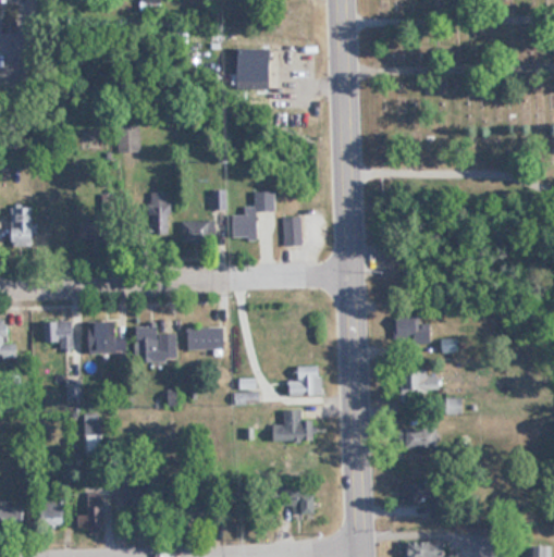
[(160,12),(160,0),(138,0),(138,12),(160,12)]
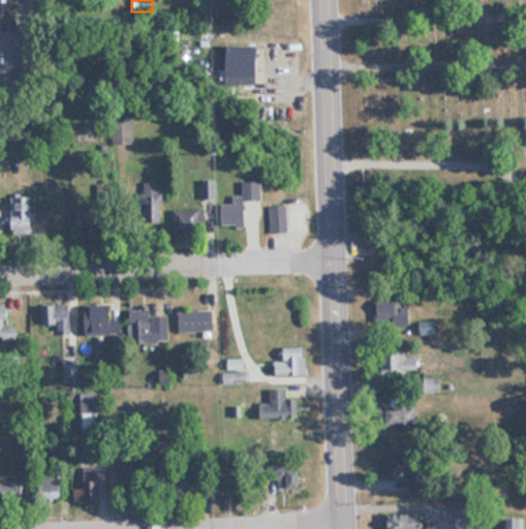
[(225,84),(257,84),(257,45),(225,45),(225,84)]
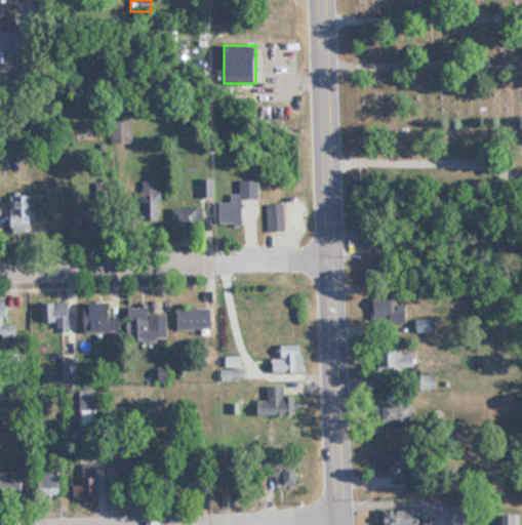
[(258,179),(239,179),(239,194),(230,195),(230,203),(217,203),(217,224),(243,224),(243,200),(258,199),(258,179)]
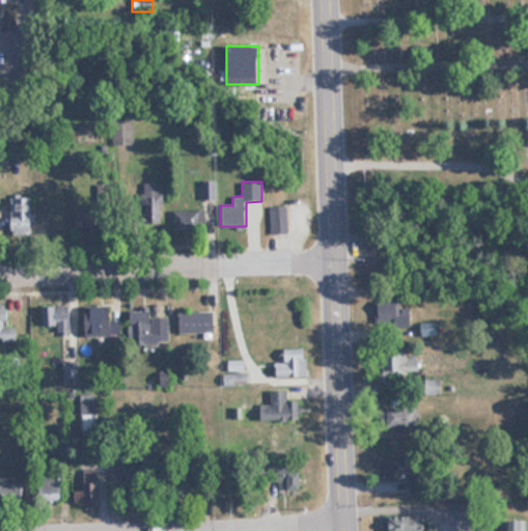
[(157,200),(157,183),(143,183),(143,200),(157,200)]
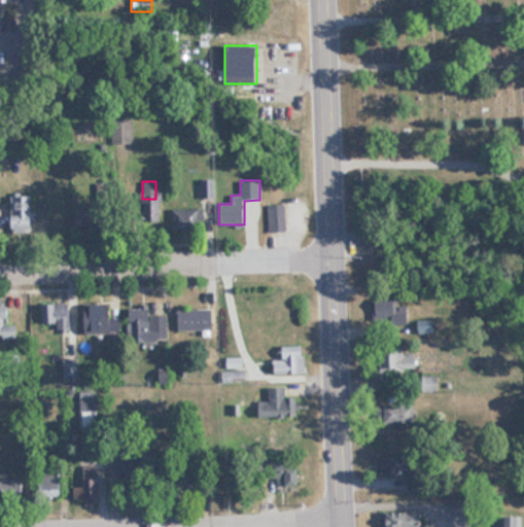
[(95,203),(104,203),(104,186),(95,186),(95,203)]
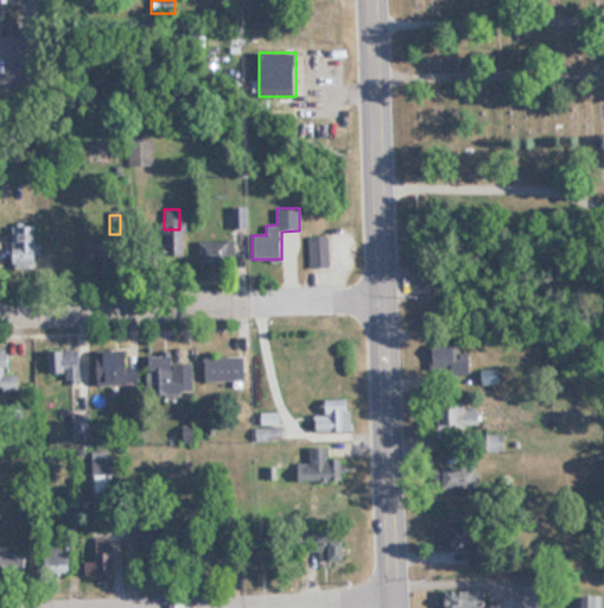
[(38,268),(38,227),(11,227),(11,268),(38,268)]
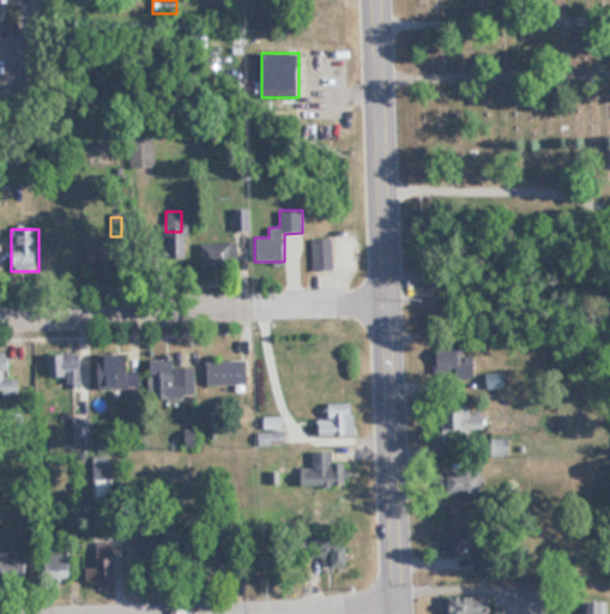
[(331,238),(310,239),(312,271),(331,271),(331,238)]
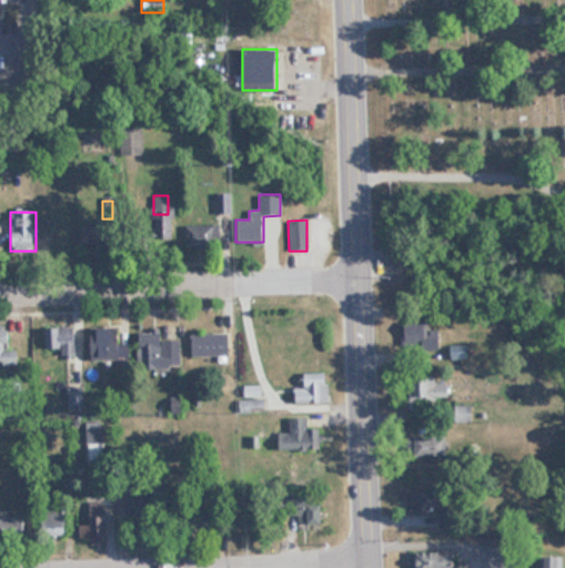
[(78,225),(78,245),(111,245),(111,225),(78,225)]
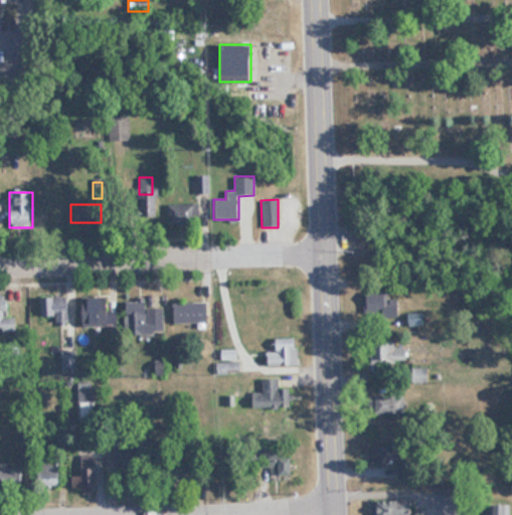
[(192,204),(165,204),(165,222),(192,222),(192,204)]
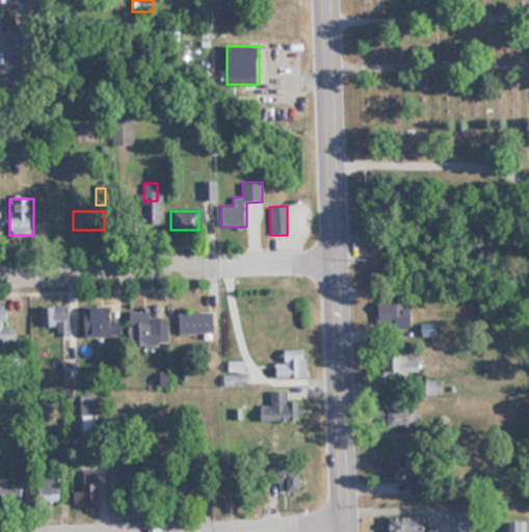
[(69,304),(43,304),(43,335),(69,335),(69,304)]
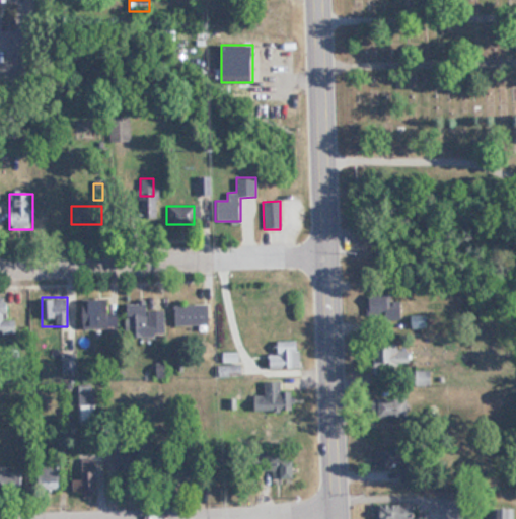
[(364,321),(399,321),(399,310),(390,310),(390,298),(364,298),(364,321)]
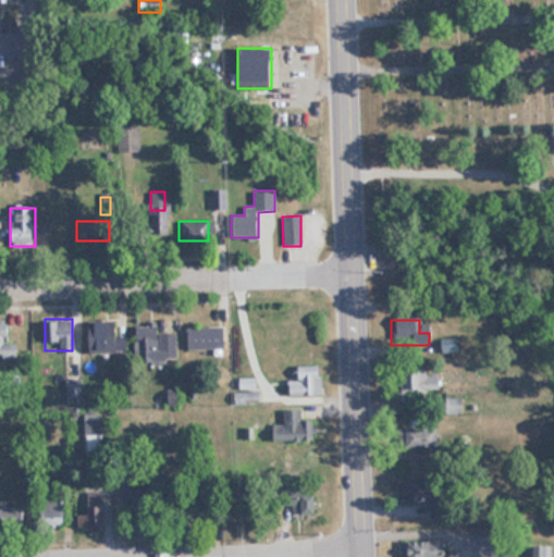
[(124,336),(113,336),(114,323),(87,322),(87,351),(124,351),(124,336)]
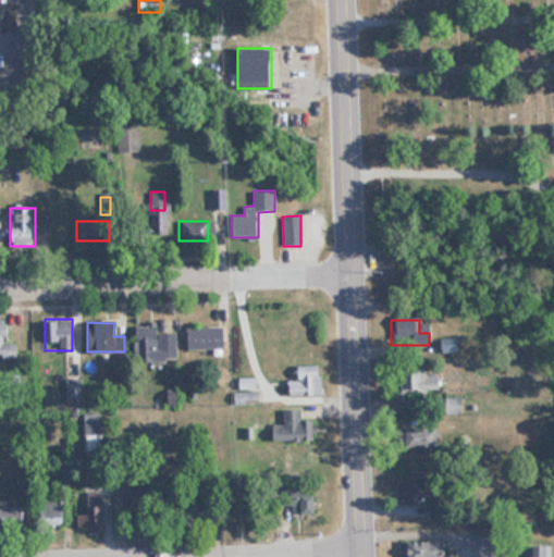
[(186,349),(223,349),(223,327),(186,327),(186,349)]
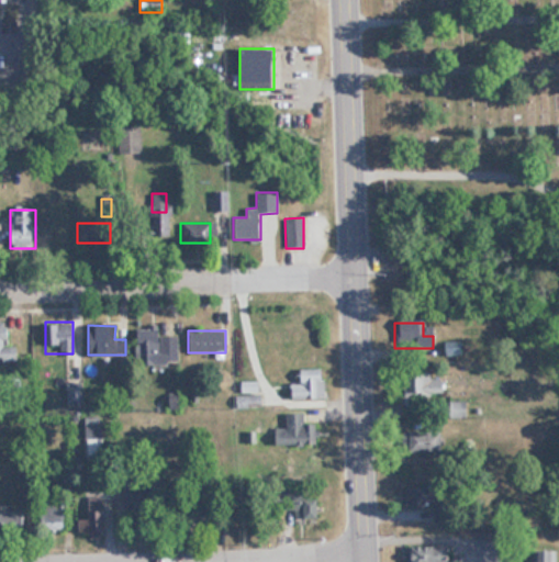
[(177,362),(176,334),(135,334),(136,363),(177,362)]
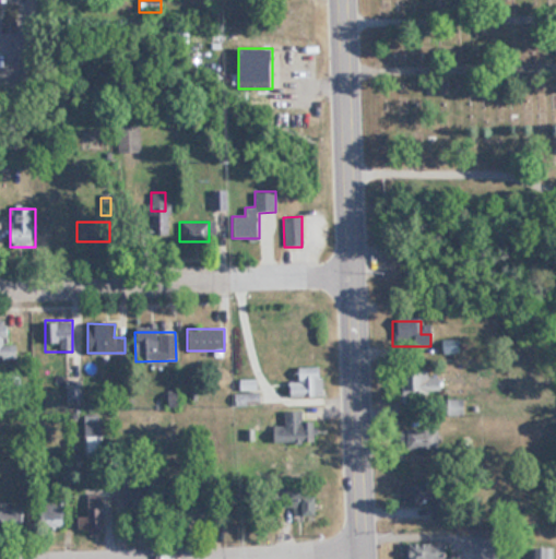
[(322,368),(298,368),(298,381),(288,381),(288,397),(322,397),(322,368)]
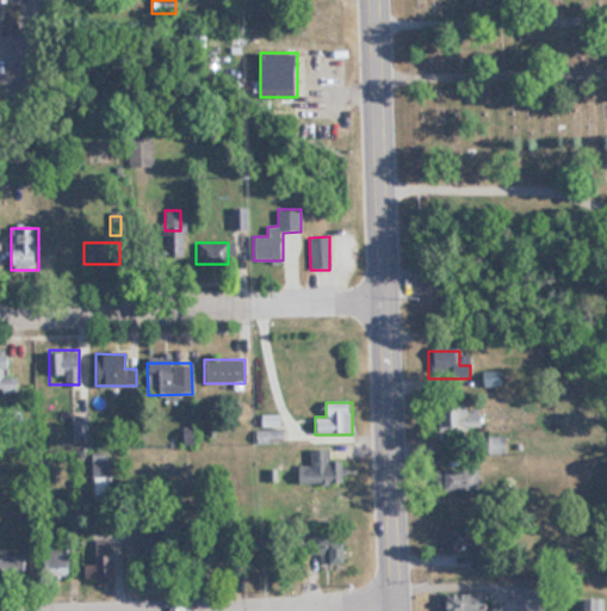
[(329,449),(308,449),(308,481),(329,481),(329,449)]
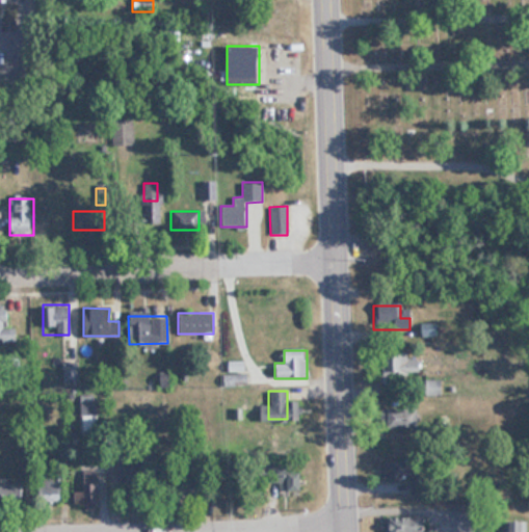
[(418,429),(418,408),(380,408),(380,429),(418,429)]
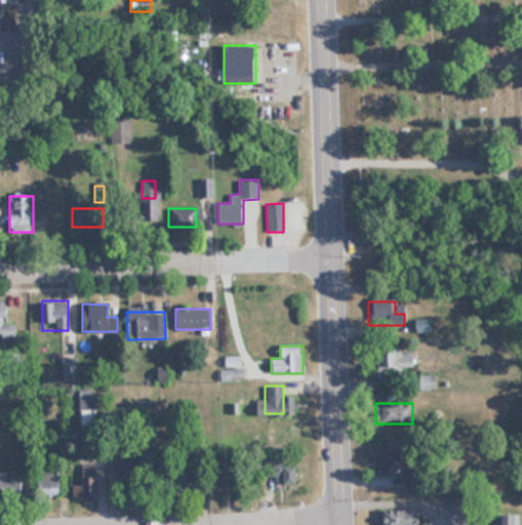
[(403,475),(403,487),(416,487),(416,455),(380,454),(380,475),(403,475)]
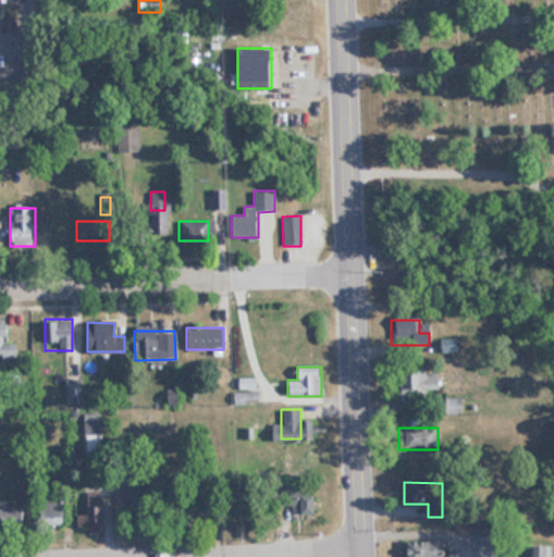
[(39,499),(39,524),(64,524),(64,485),(52,485),(52,499),(39,499)]
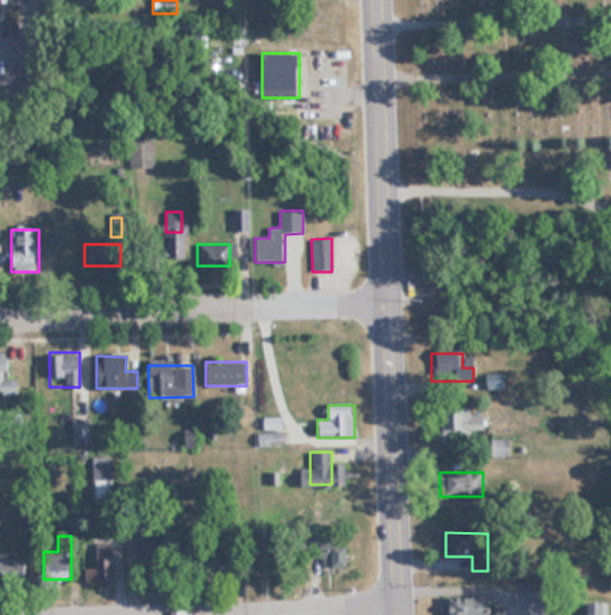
[(347,547),(337,547),(337,536),(315,536),(315,568),(347,568),(347,547)]
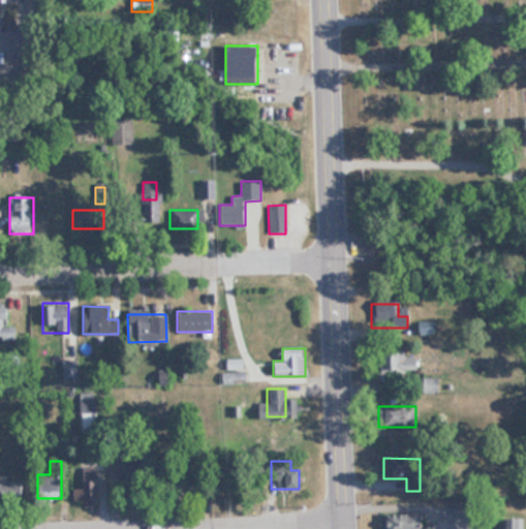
[(73,502),(98,502),(98,467),(83,467),(83,490),(73,490),(73,502)]
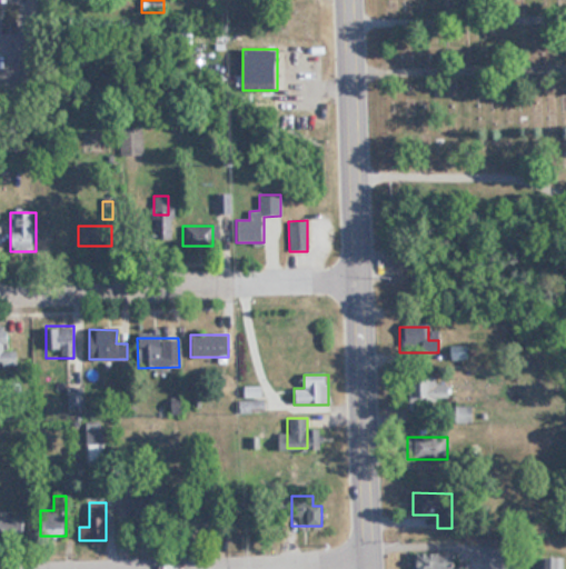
[(27,535),(27,517),(8,517),(8,535),(27,535)]
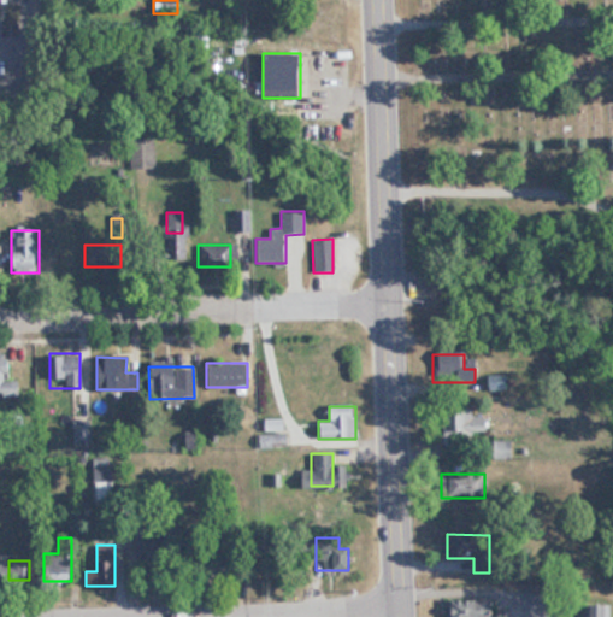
[(442,600),(442,616),(490,616),(490,600),(442,600)]
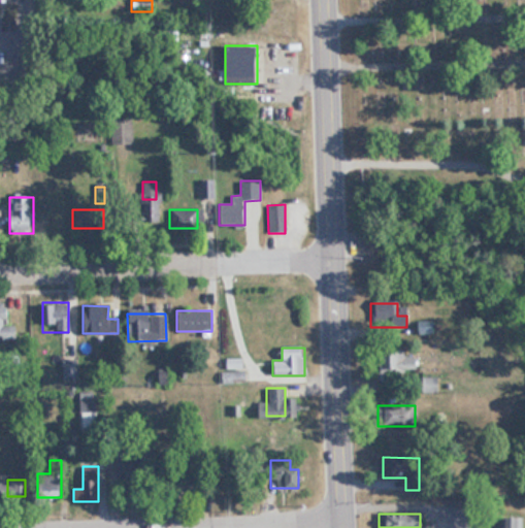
[(522,527),(522,519),(501,519),(500,527),(522,527)]
